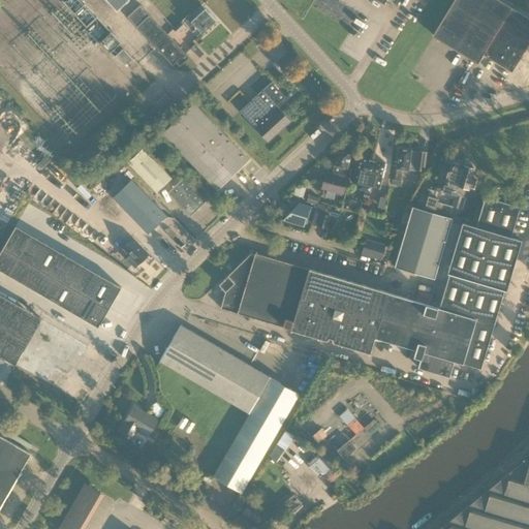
[(62,0),(62,1),(87,27),(96,18),(80,0),(62,0)]
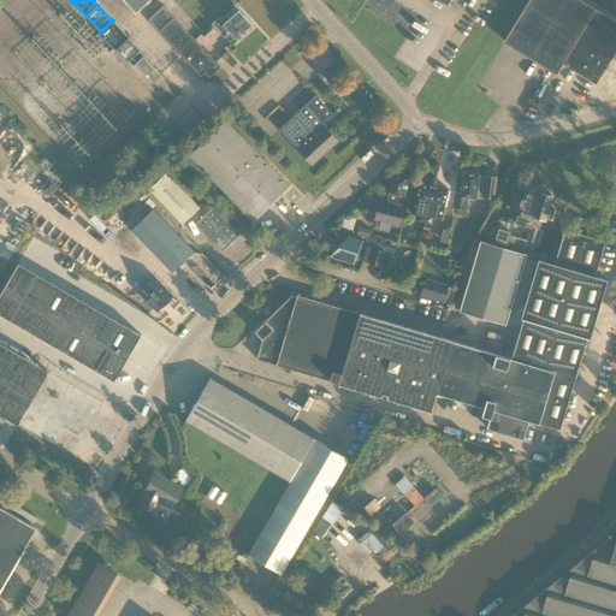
[(123,0),(136,13),(150,0),(123,0)]
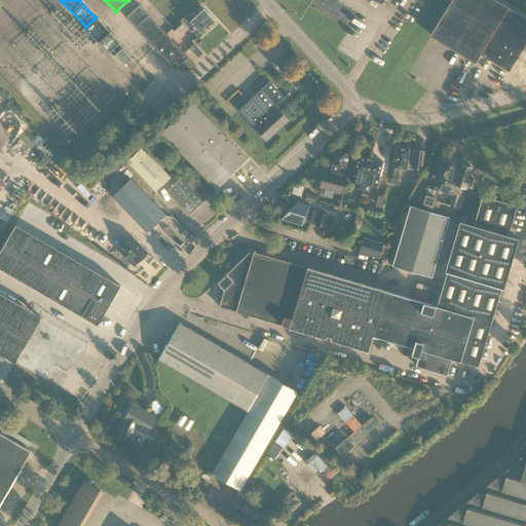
[(475,62),(480,52),(509,70),(525,41),(525,19),(494,0),(452,0),(431,35),(475,62)]
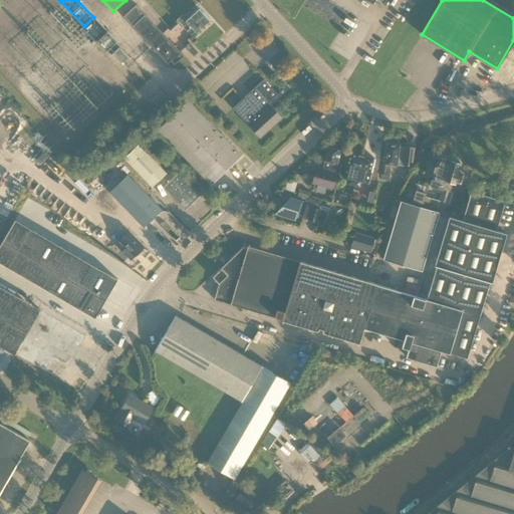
[(137,4),(123,16),(133,26),(163,58),(168,63),(171,60),(175,64),(184,55),(145,14),(137,4)]
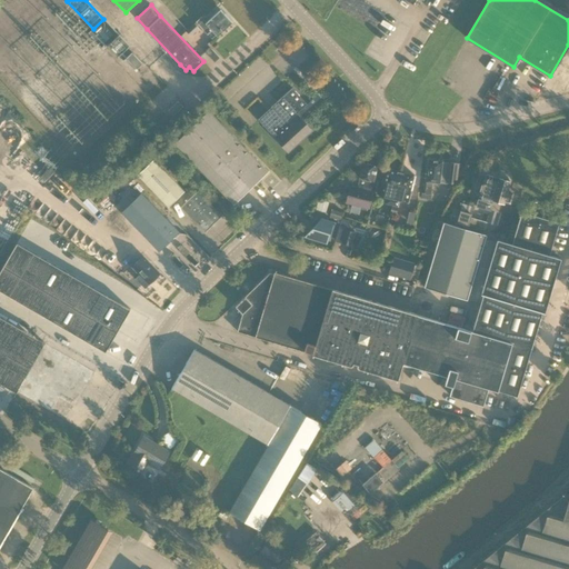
[(221,10),(208,23),(202,18),(197,22),(208,35),(212,31),(218,37),(232,23),(221,10)]
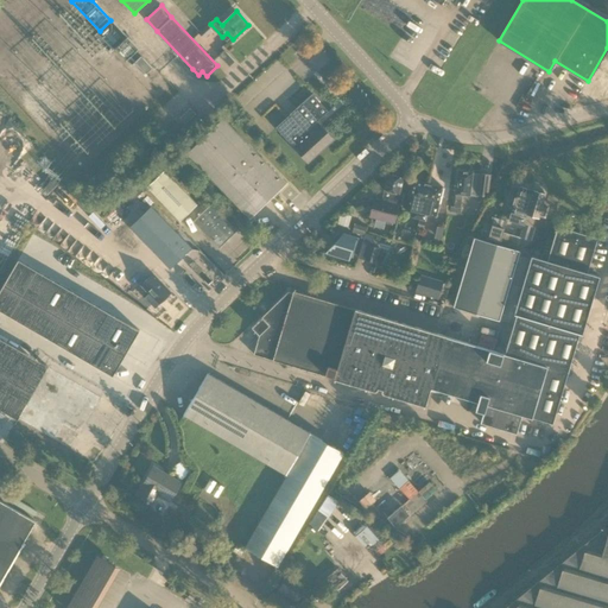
[(138,50),(111,20),(100,31),(94,36),(109,54),(114,50),(126,62),(138,50)]
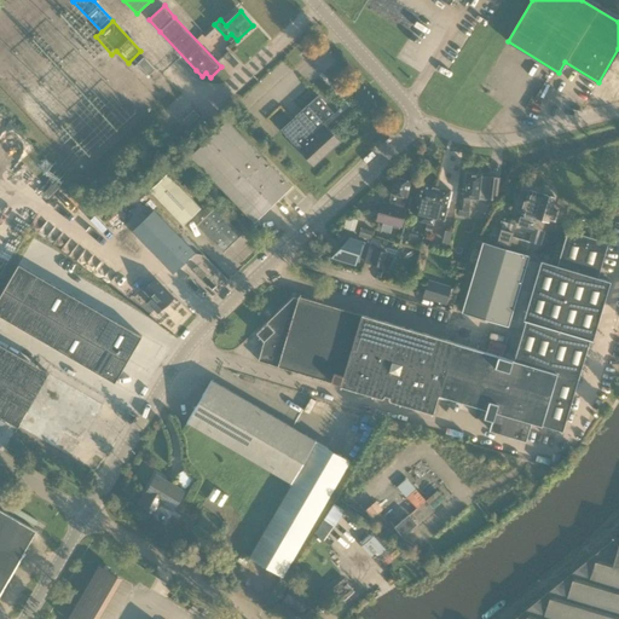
[(217,32),(212,25),(202,34),(208,40),(217,32)]
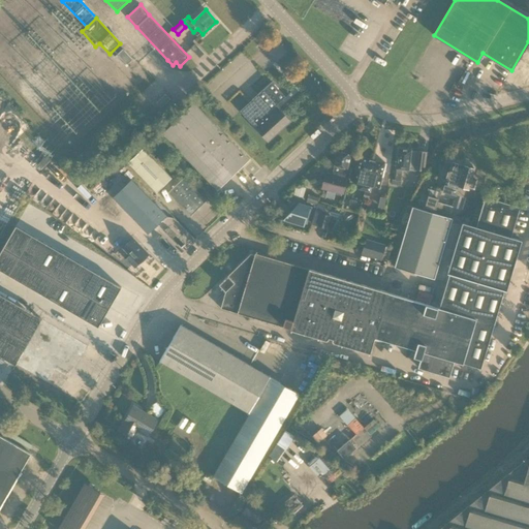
[(205,54),(195,44),(191,49),(199,58),(205,54)]
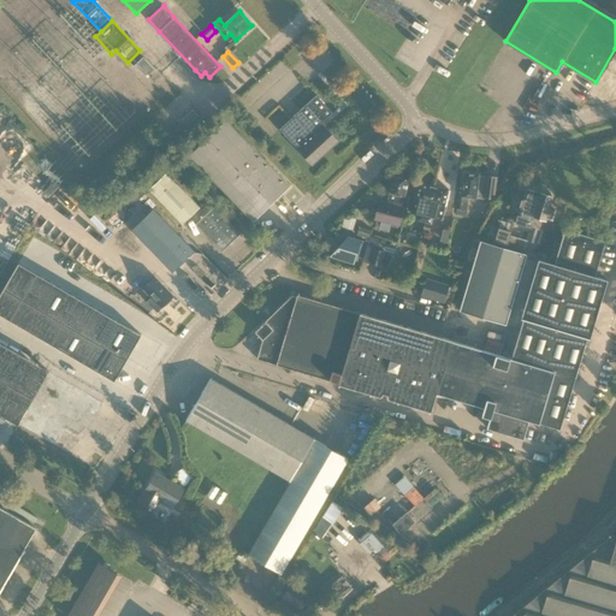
[(148,75),(154,69),(143,57),(137,63),(148,75)]
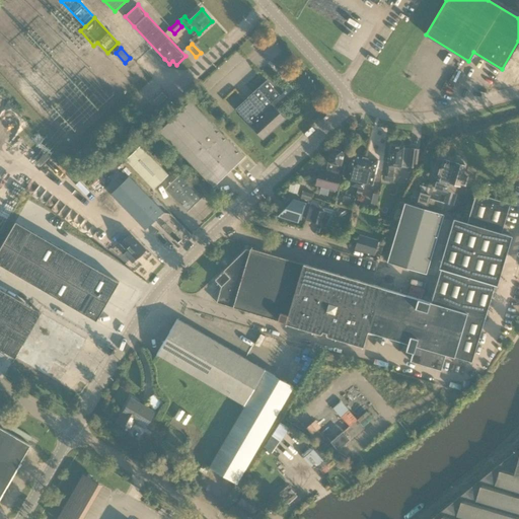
[(252,128),(263,139),(285,120),(275,107),(274,108),(271,104),(280,95),(267,81),(248,97),(235,108),(252,128)]
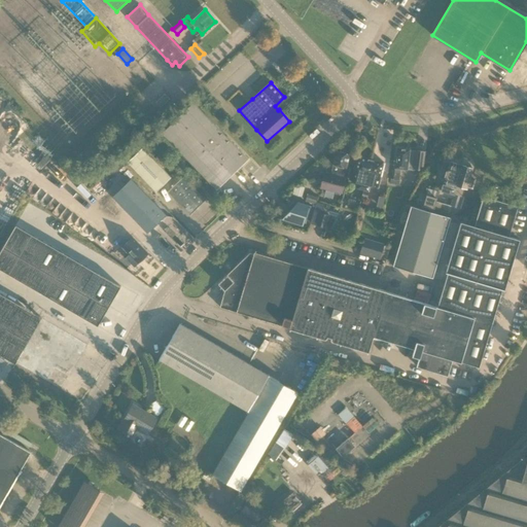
[(165,94),(155,103),(161,108),(170,99),(165,94)]
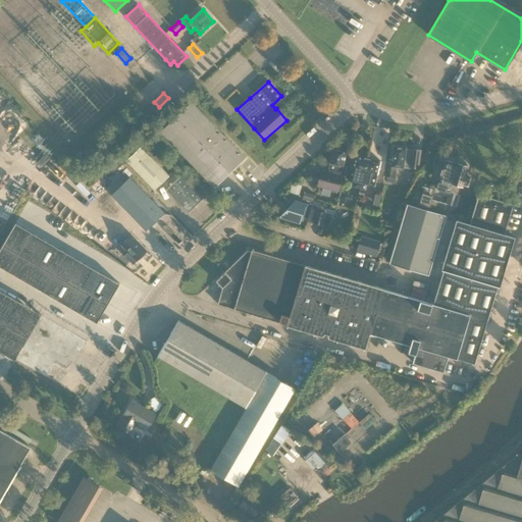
[(246,158),(192,102),(161,132),(214,188),(246,158)]
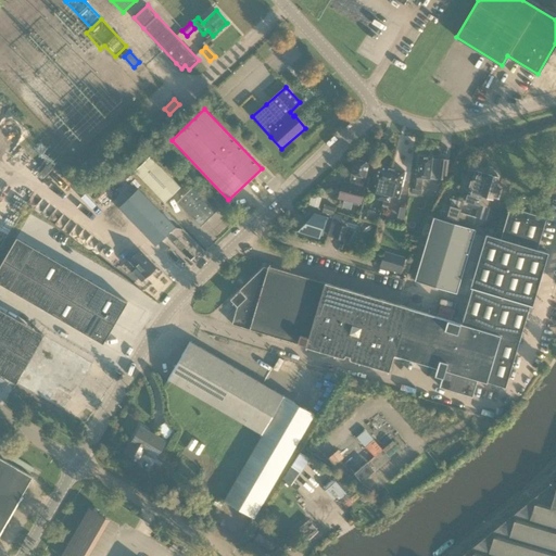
[(162,168),(150,155),(135,171),(164,202),(180,187),(167,173),(162,168)]
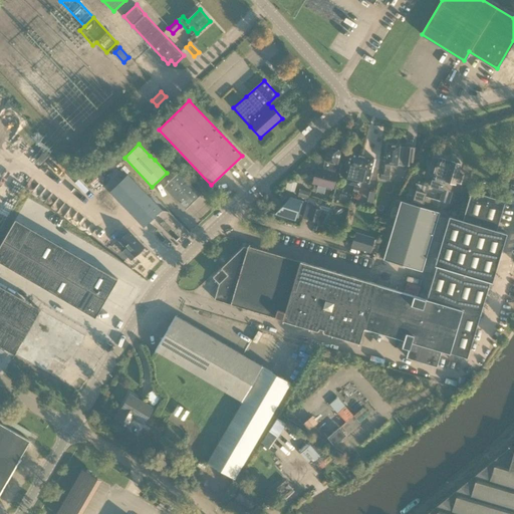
[(414,148),(406,147),(406,148),(400,147),(400,146),(388,145),(384,165),(386,165),(383,175),(389,176),(390,176),(391,165),(398,166),(404,166),(405,165),(412,166),(414,148)]
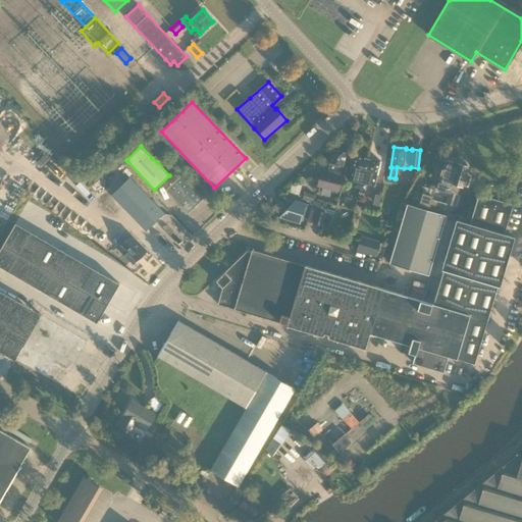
[(42,164),(53,152),(49,148),(39,161),(42,164)]
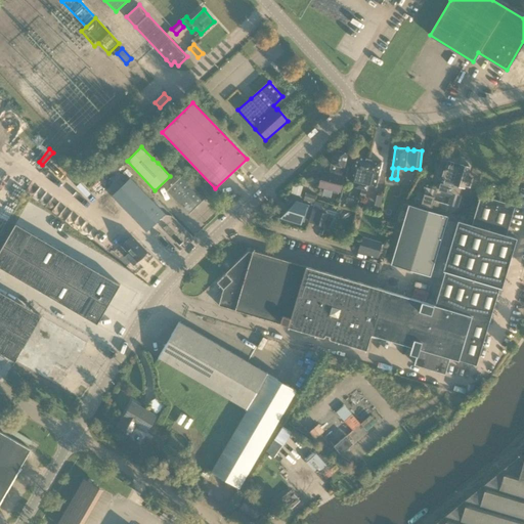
[(329,173),(322,171),(318,187),(340,192),(344,176),(341,176),(344,167),(347,154),(335,150),(331,164),(332,164),(329,173)]
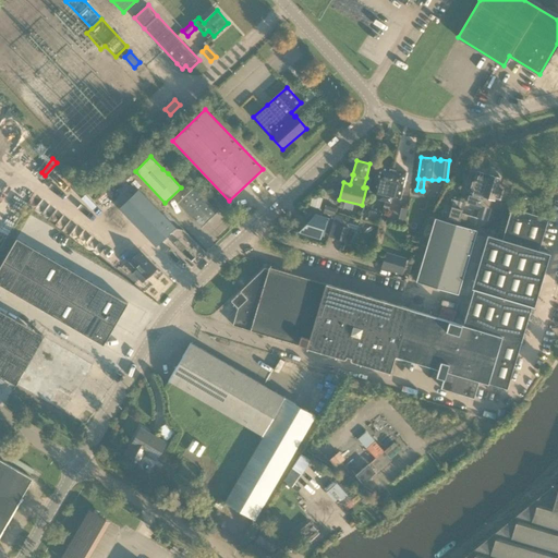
[(168,173),(174,167),(170,162),(162,169),(168,173)]
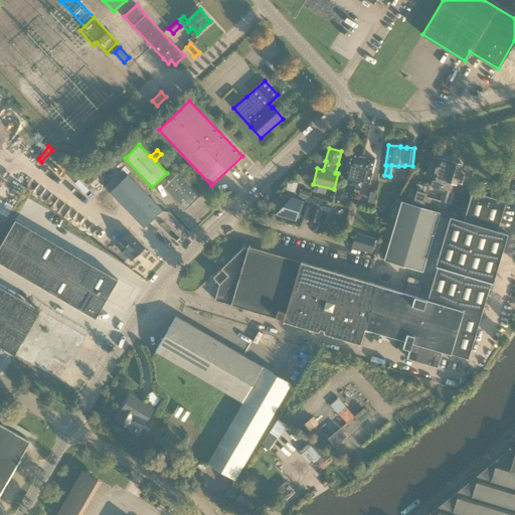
[(350,184),(355,186),(362,156),(349,153),(343,177),(351,179),(350,184)]
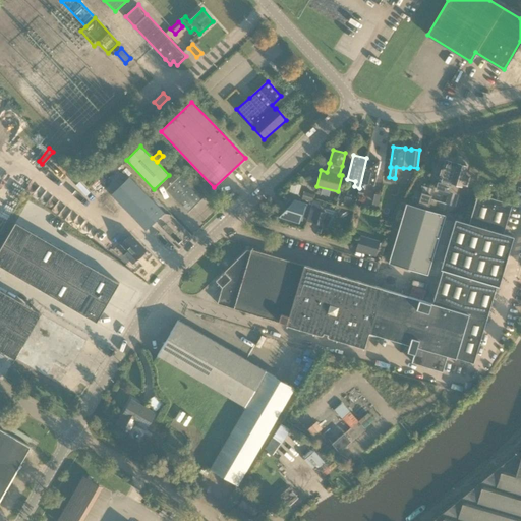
[(366,158),(359,188),(364,189),(366,183),(373,185),(377,175),(381,161),(366,158)]
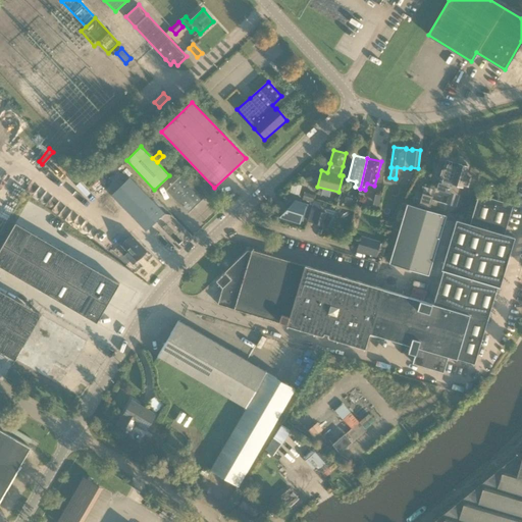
[(439,183),(436,190),(450,193),(452,187),(453,183),(462,186),(463,184),(467,185),(470,176),(466,174),(465,175),(467,166),(466,162),(462,161),(458,163),(458,164),(446,160),(442,169),(440,174),(441,174),(438,183),(439,183)]
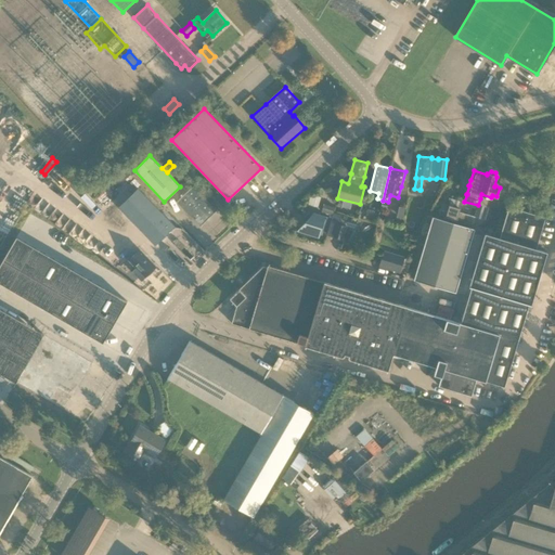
[(201,227),(216,210),(193,188),(180,199),(189,208),(186,213),(201,227)]
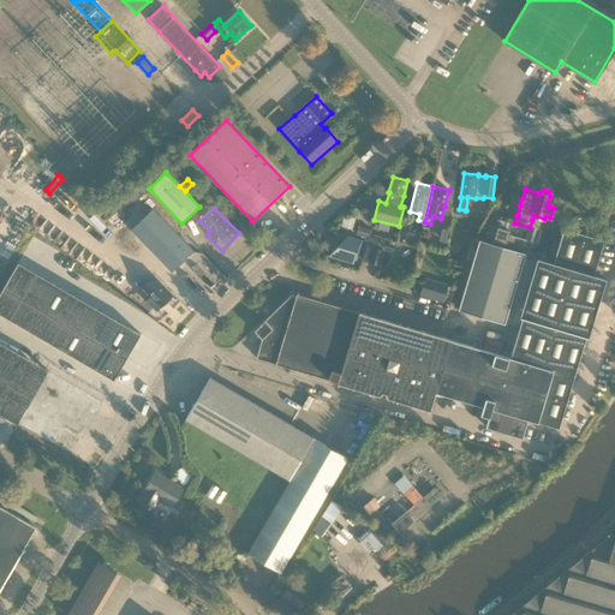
[(153,209),(132,230),(172,272),(193,251),(153,209)]
